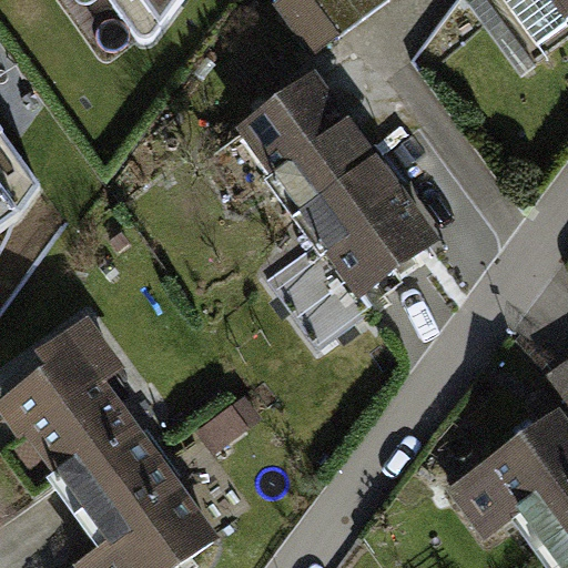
[(109,0),(141,43),(148,44),(155,41),(185,0),(109,0)]
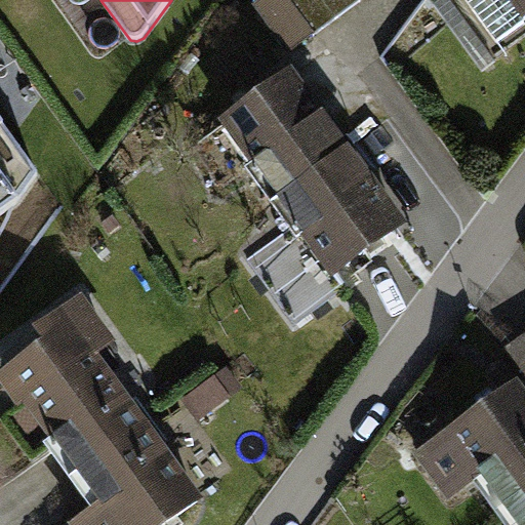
[(297,54),(369,5),(365,0),(267,0),(263,3),(297,54)]
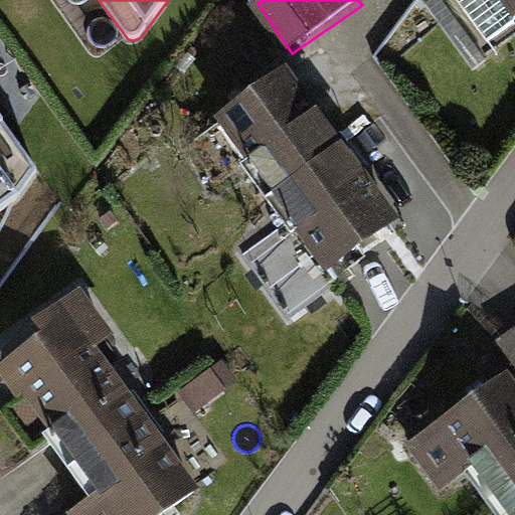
[(514,19),(514,0),(459,0),(486,39),(514,19)]
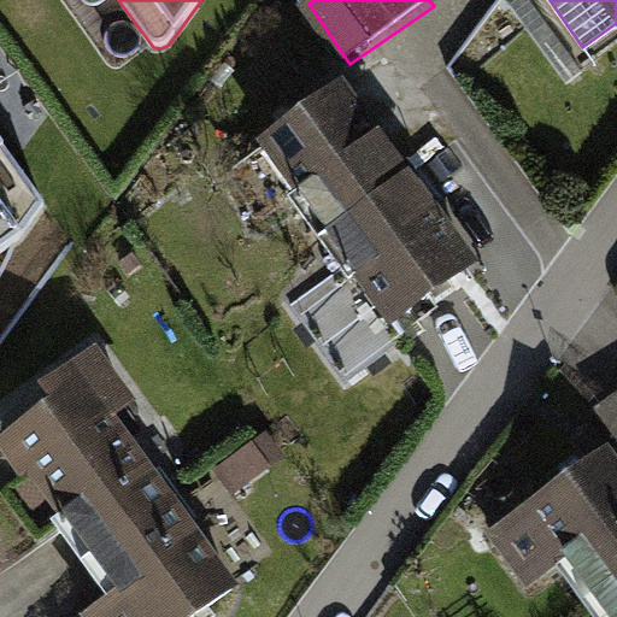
[(410,169),(347,77),(264,133),(275,150),(251,165),(275,200),(295,187),(323,228),(410,169)]
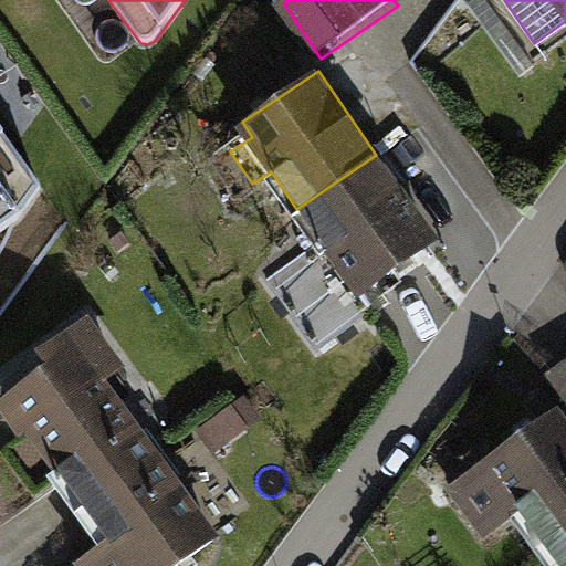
[(0,237),(22,221),(42,191),(0,134),(0,237)]
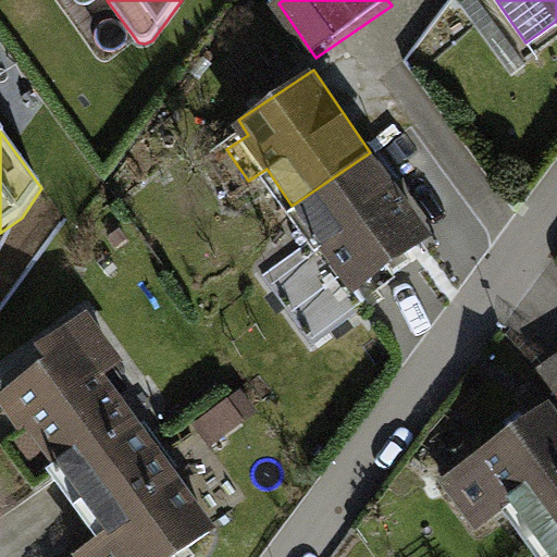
[(429,237),(370,152),(292,206),(349,291),(429,237)]
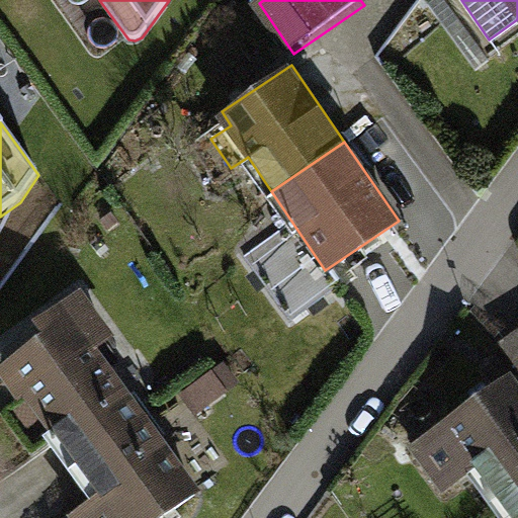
[(0,378),(60,460),(139,403),(96,345),(112,334),(77,285),(37,315),(48,328),(0,362),(0,378)]
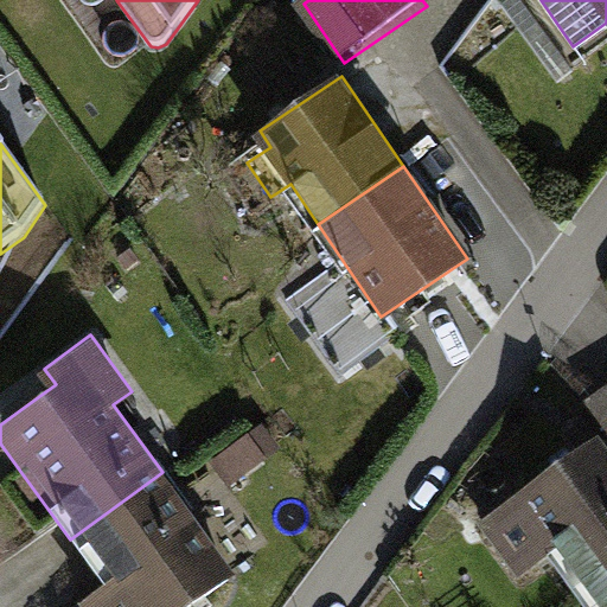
[(553,554),(576,588),(606,567),(606,445),(604,440),(481,525),(518,577),(553,554)]
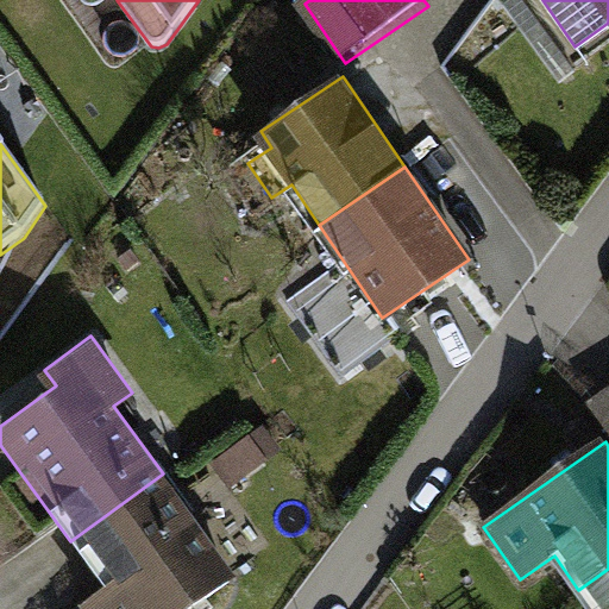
[(189,608),(237,575),(163,473),(70,541),(106,589),(83,606),(86,608),(189,608)]
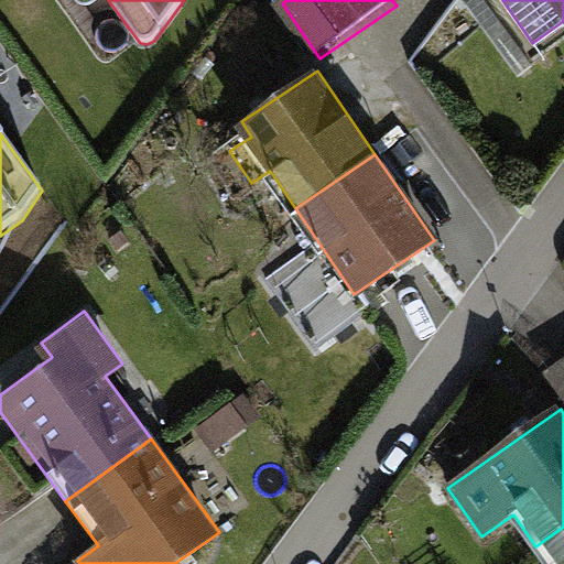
[(563,563),(563,527),(535,546),(548,563),(563,563)]
